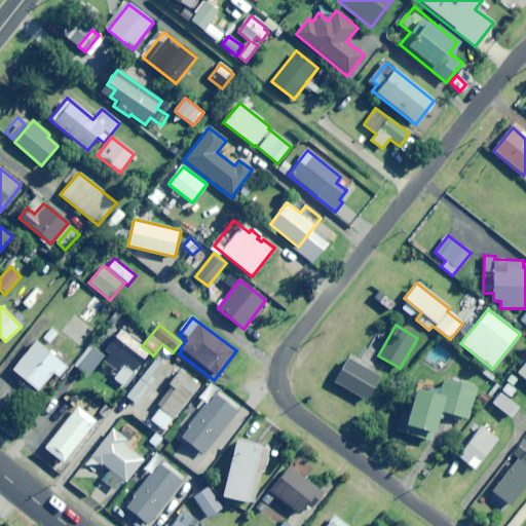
[(134,370),(149,351),(142,346),(122,331),(106,351),(123,365),(113,379),(123,387),(136,372),(134,370)]
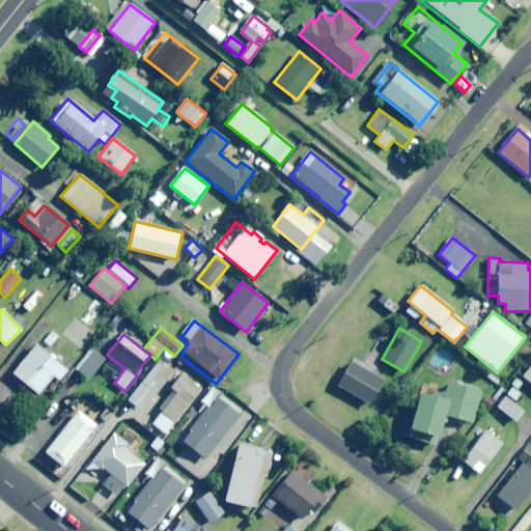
[(59,381),(67,371),(37,345),(12,373),(38,394),(53,376),(59,381)]
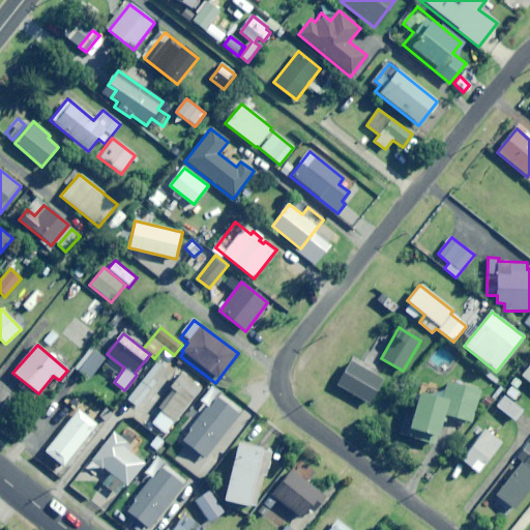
[(89,379),(105,359),(91,349),(76,369),(89,379)]
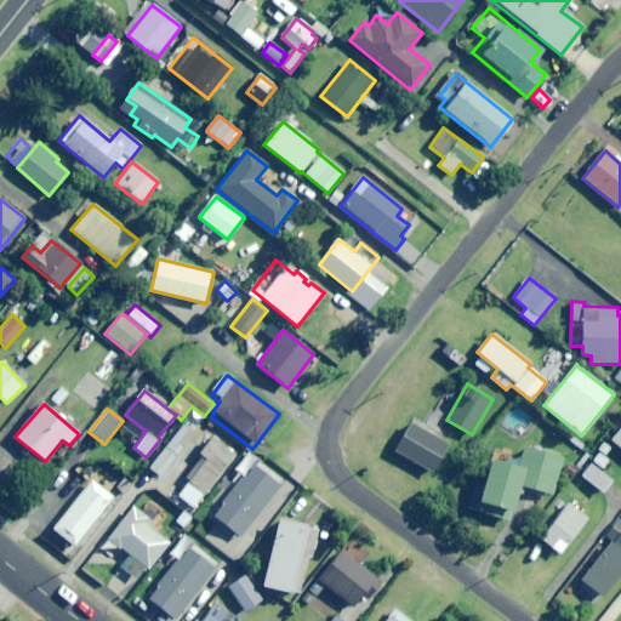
[(160,477),(197,432),(184,422),(148,468),(160,477)]
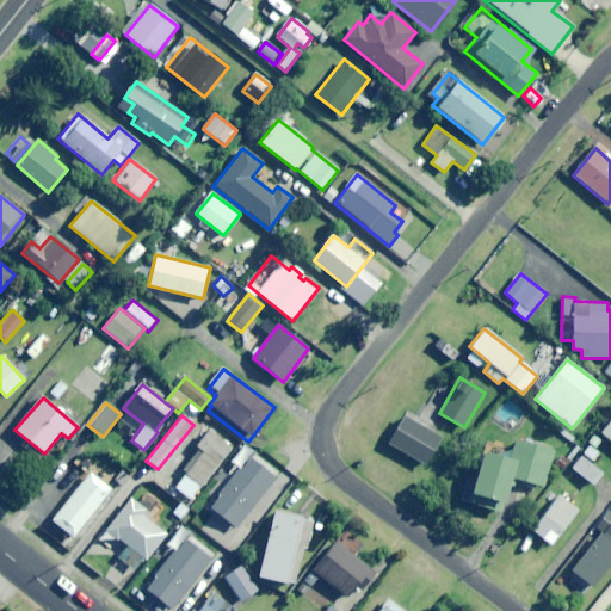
[(425,466),(442,437),(403,415),(388,444),(425,466)]
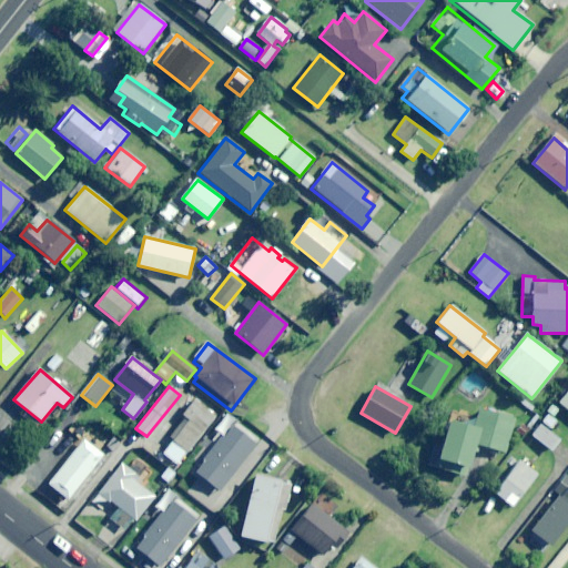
[(567,387),(557,402),(567,409),(567,387)]
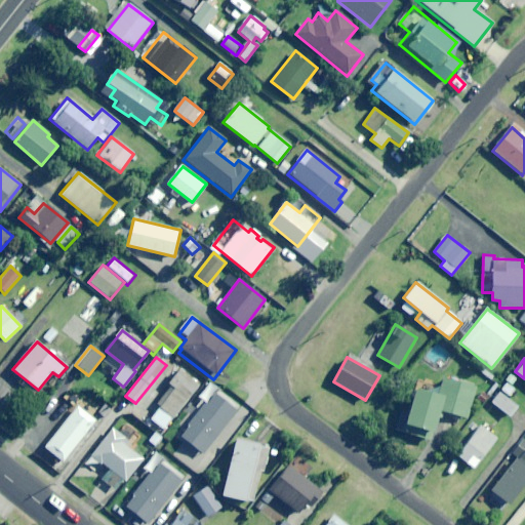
[(163,430),(198,386),(179,371),(170,384),(174,387),(150,418),(163,430)]
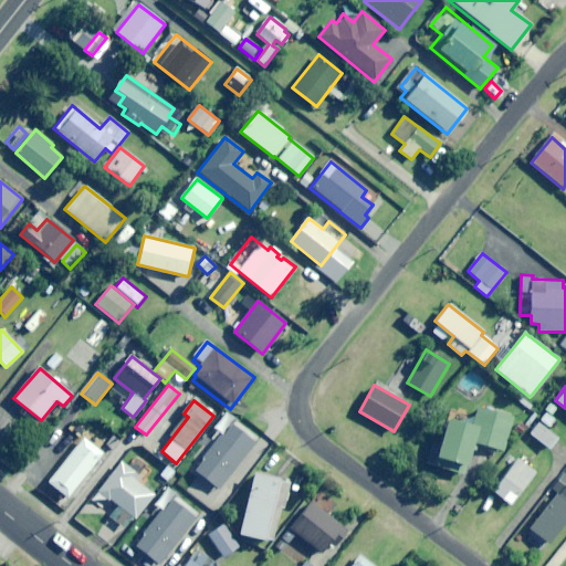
[(555,417),(553,416),(557,407),(551,404),(540,420),(549,426),(555,417)]
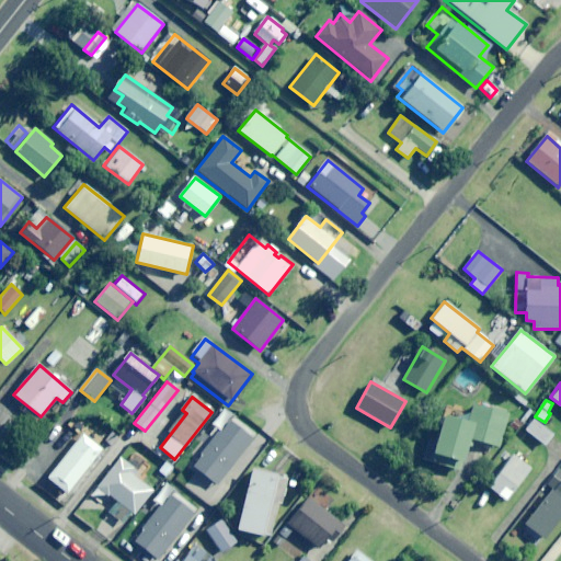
[(499,446),(508,412),(473,403),(468,422),(443,414),(430,461),(459,470),(468,438),(499,446)]
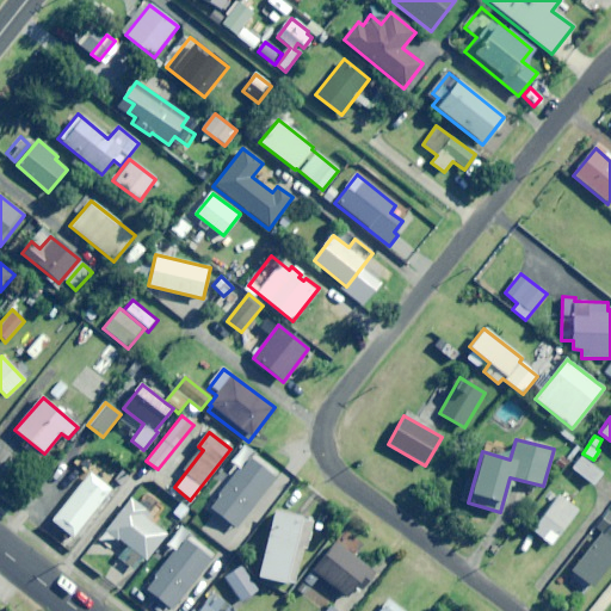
[(229,462),(235,468),(215,494),(217,495),(207,510),(217,518),(220,514),(236,528),(277,477),(250,456),(253,451),(244,444),(229,462)]
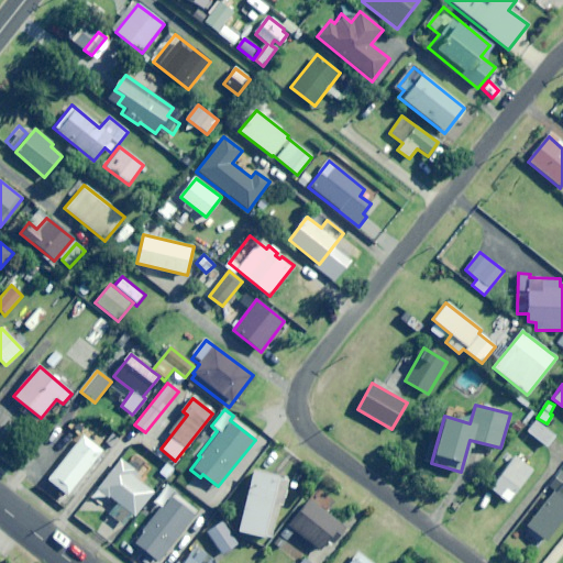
[(548,446),(555,435),(534,420),(527,430),(548,446)]
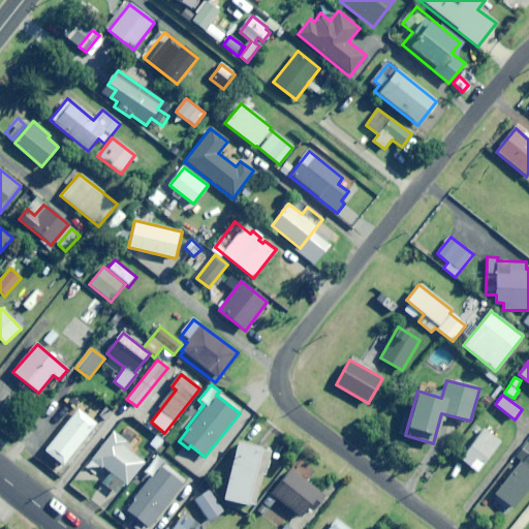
[(63,465),(96,424),(76,408),(43,449),(63,465)]
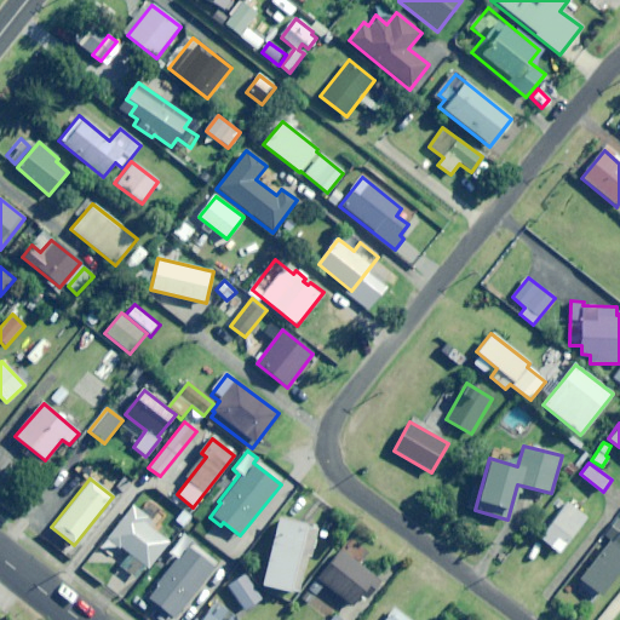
[(133,506),(108,538),(128,554),(120,564),(138,579),(167,543),(148,526),(160,511),(147,501),(139,511),(133,506)]
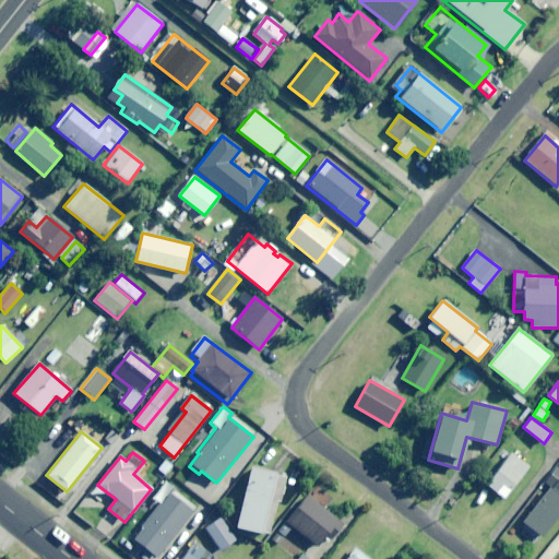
[(504,499),(530,466),(512,453),(487,485),(504,499)]
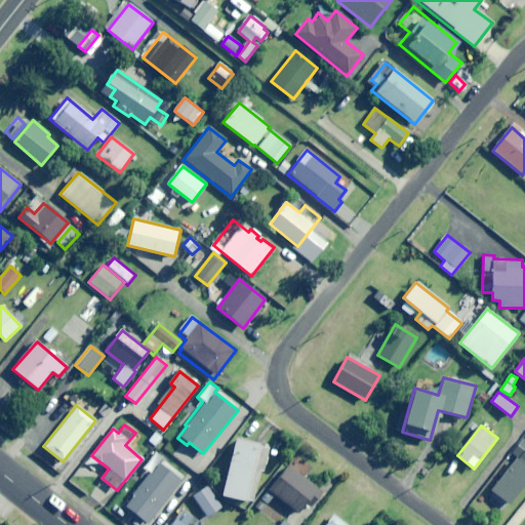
[(234,438),(220,495),(252,502),(259,471),(263,472),(269,446),(234,438)]
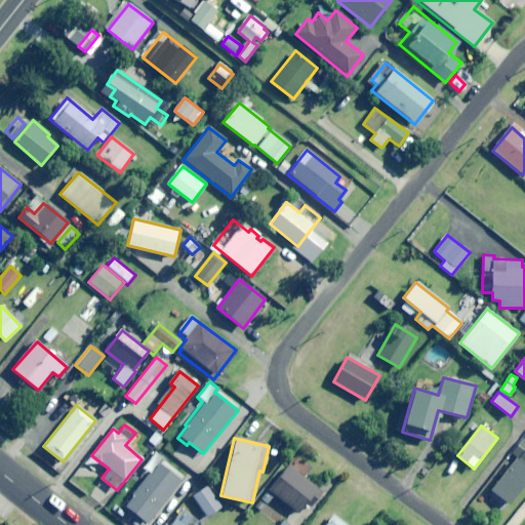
[(488,500),(503,512),(524,484),(524,439),(512,453),(515,456),(490,488),(495,492),(488,500)]
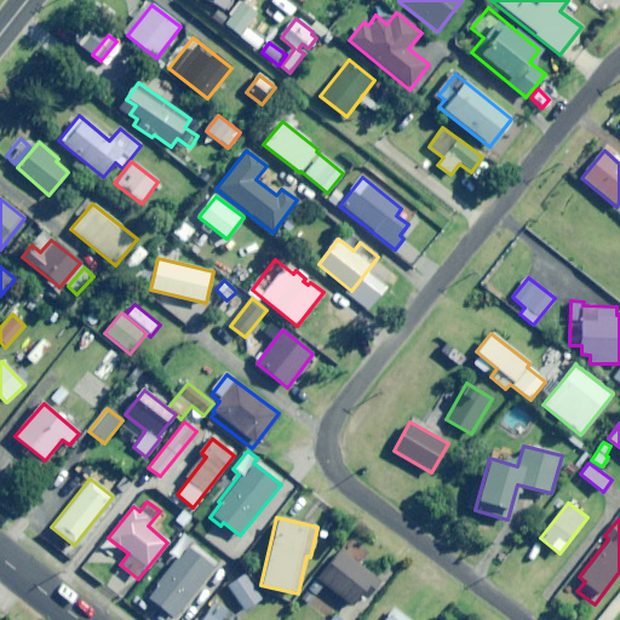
[(184,534),(168,554),(176,560),(147,597),(173,619),(214,567),(188,546),(193,540),(184,534)]
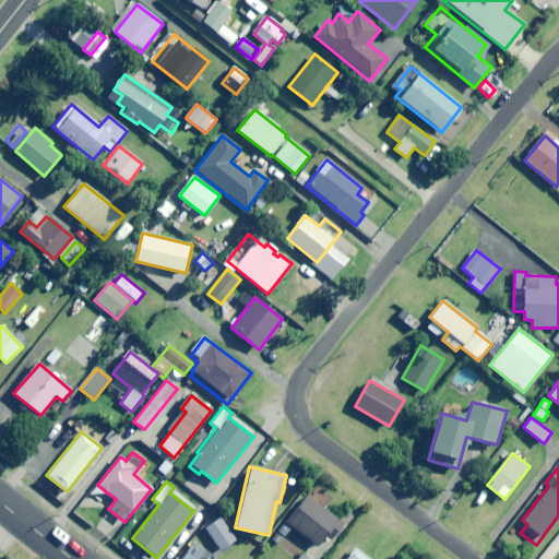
[(307,495),(287,521),(319,546),(324,539),(329,543),(343,523),(307,495)]
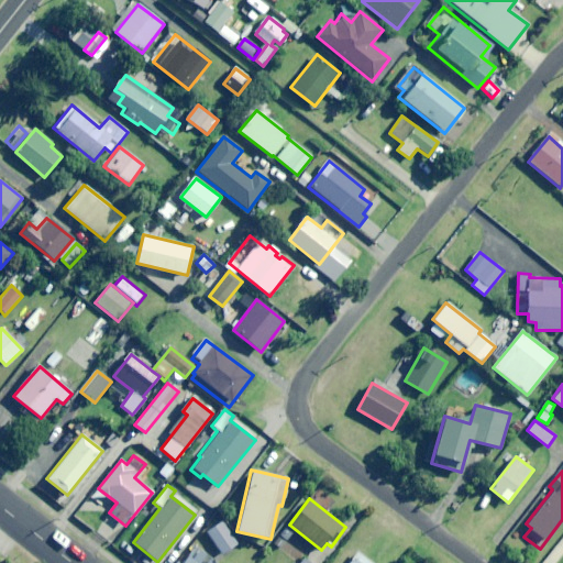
[(222,553),(236,543),(234,539),(238,537),(227,522),(223,525),(221,520),(207,530),(222,553)]
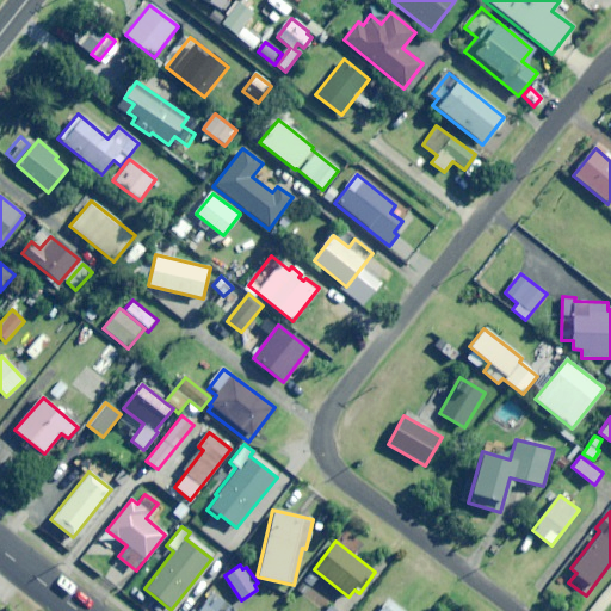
[(197,610),(236,610),(214,592),(197,610)]
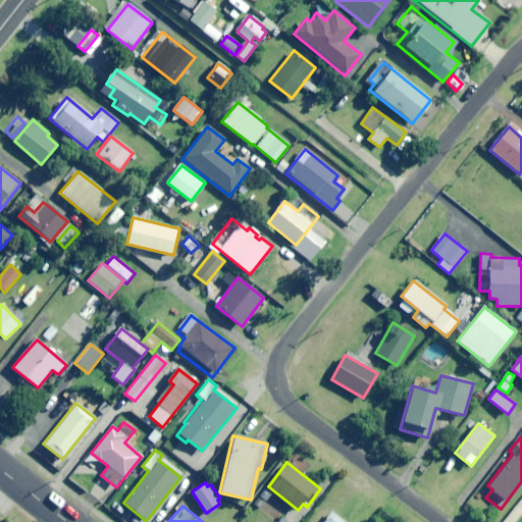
[(344,521),(331,513),(324,521),(344,521)]
